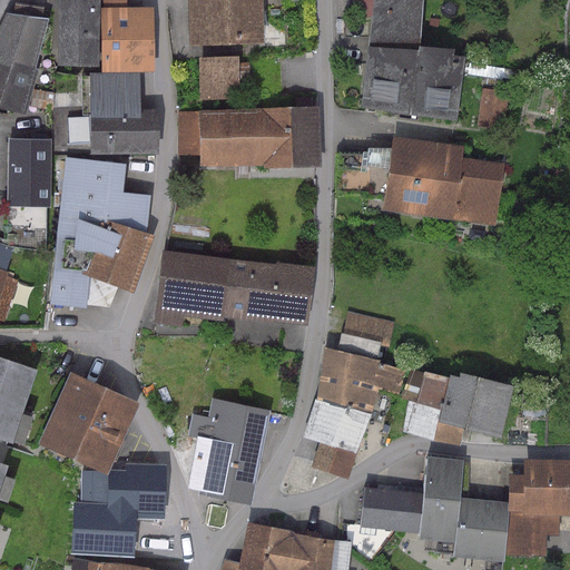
[(96,0),(56,0),(55,65),(95,66),(96,0)]
